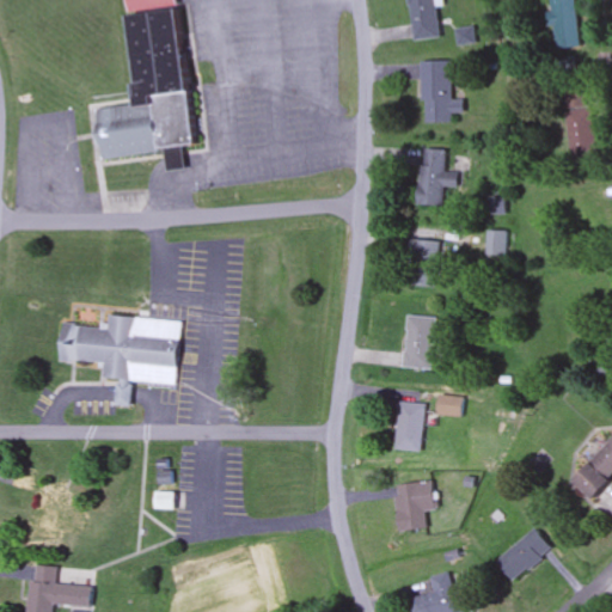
[(128,0),(132,14),(181,8),(178,0),(128,0)]
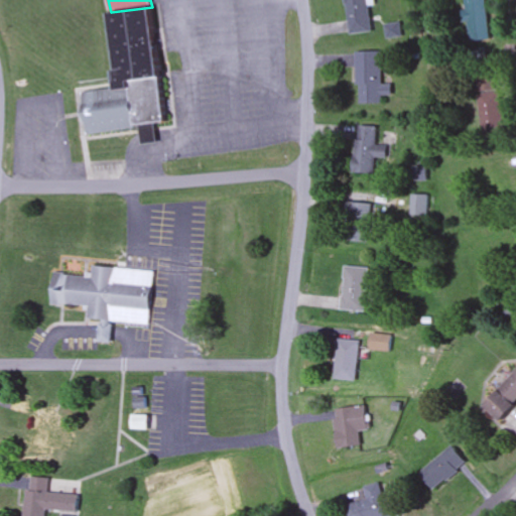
[(346,0),(351,35),(373,32),(368,0),(346,0)]
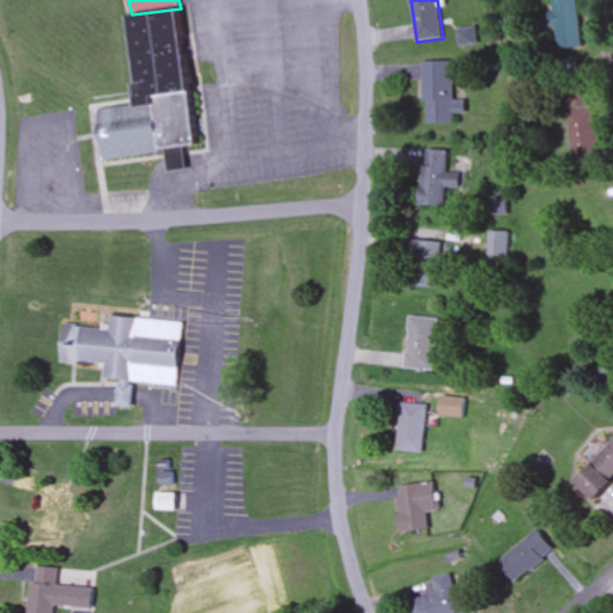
[(580,0),(553,0),(559,52),(586,48),(580,0)]
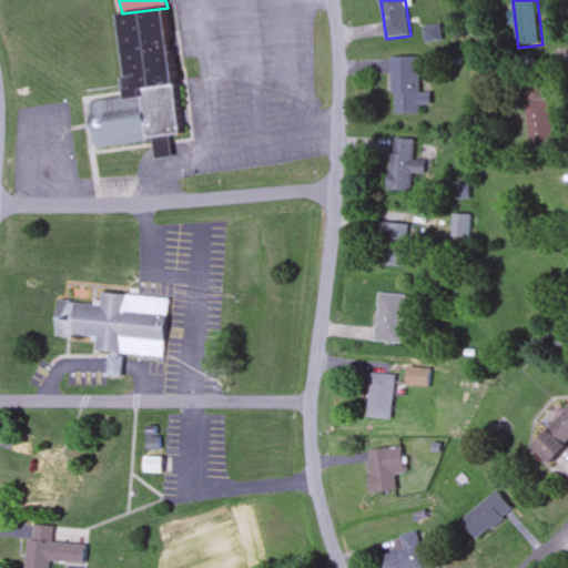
[(122,13),(168,8),(184,133),(151,138),(151,142),(98,149),(91,101),(132,95),(122,13)]
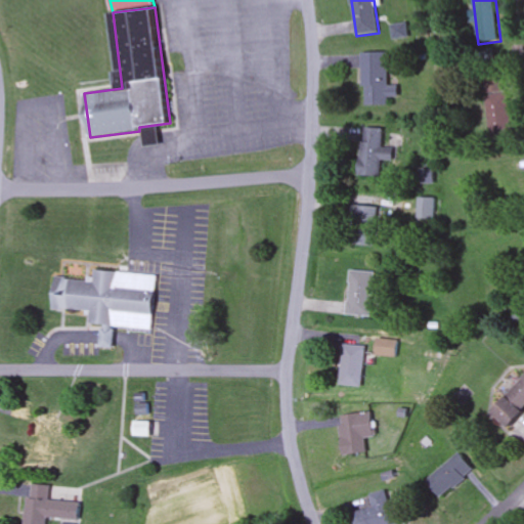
[(393,26),(393,38),(407,38),(407,26),(393,26)]
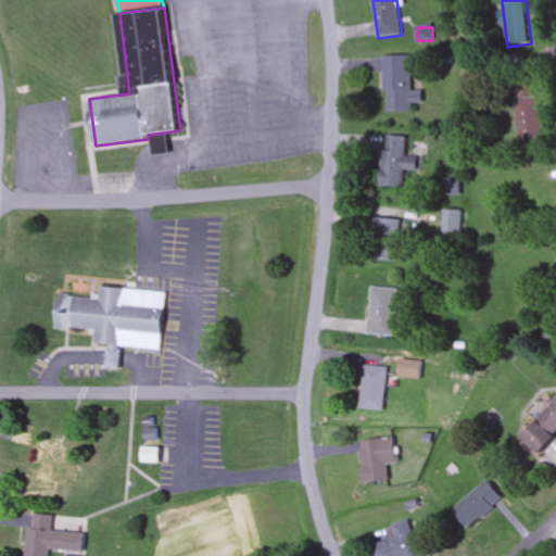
[(387,112),(413,112),(413,102),(424,102),(424,91),(413,91),(412,57),(387,57),(387,112)]
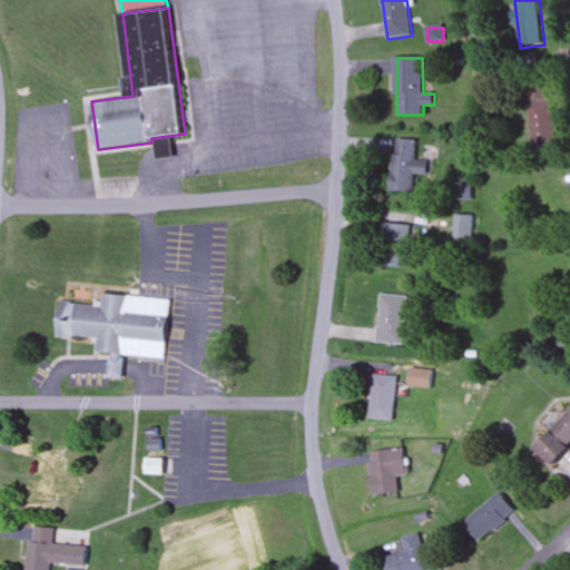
[(551,81),(529,84),(534,149),(558,147),(551,81)]
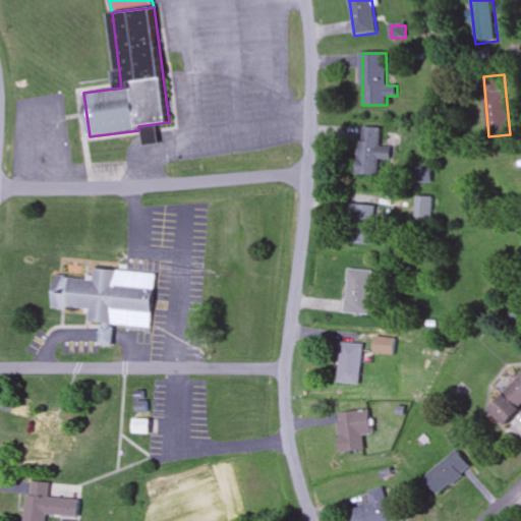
[(391,147),(380,147),(381,128),(360,127),(358,175),(379,176),(380,160),(391,160),(391,147)]
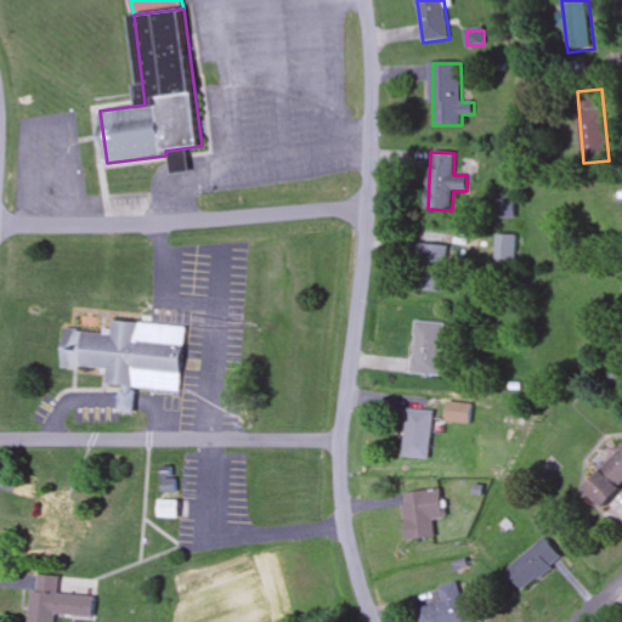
[(621,215),(616,187),(586,193),(591,219),(594,218),(600,246),(621,241),(621,215)]
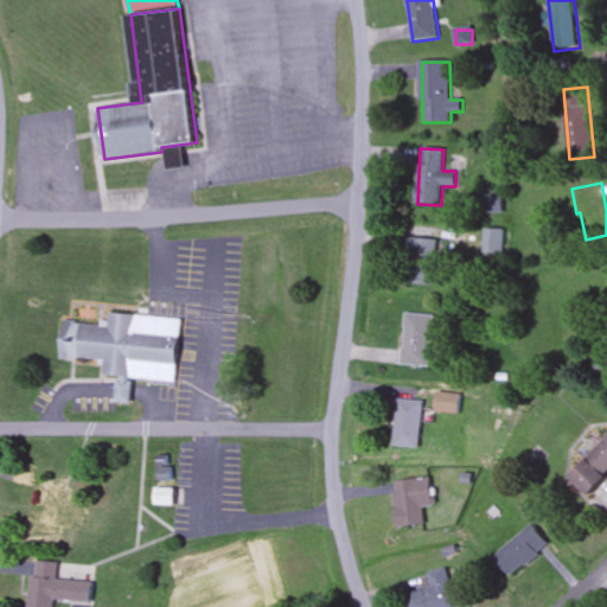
[(481,255),(504,255),(504,230),(481,230),(481,255)]
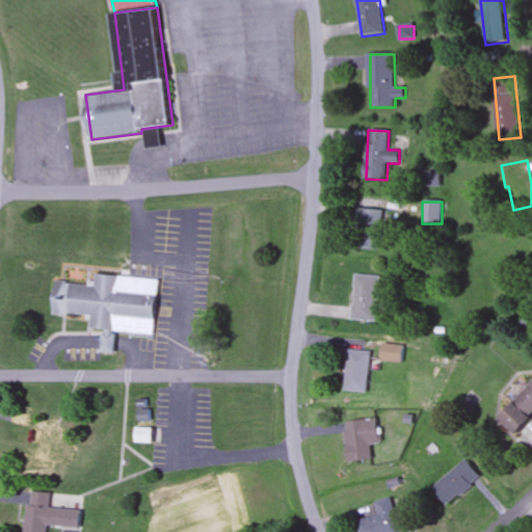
[(381,210),(354,209),(353,249),(380,250),(381,210)]
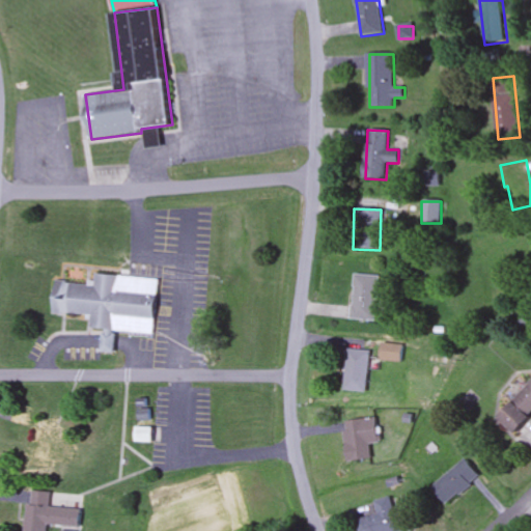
[(160,278),(155,334),(90,327),(91,312),(53,309),(55,279),(93,283),(96,272),(160,278)]
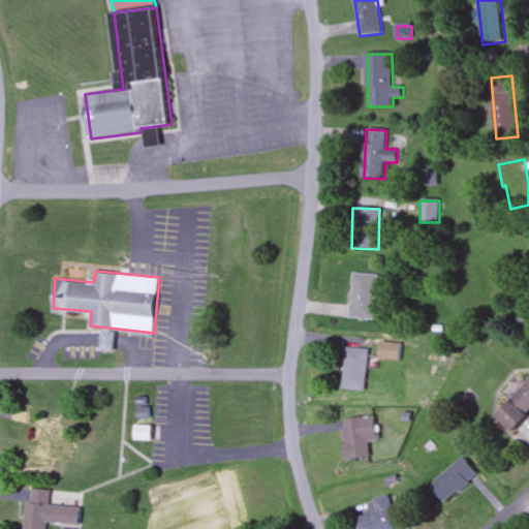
[(349,318),(374,320),(377,275),(352,274),(349,318)]
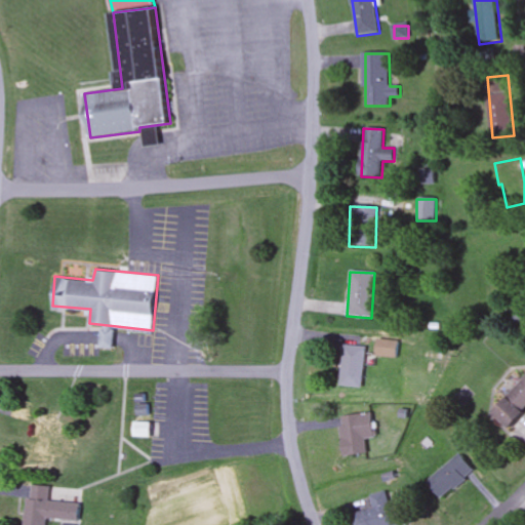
[(365,348),(342,346),(339,387),(362,389),(365,348)]
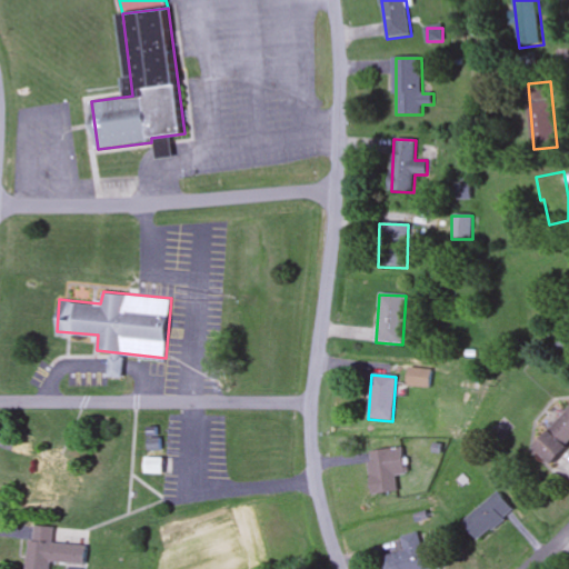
[(568,409),(537,450),(557,466),(568,450),(568,409)]
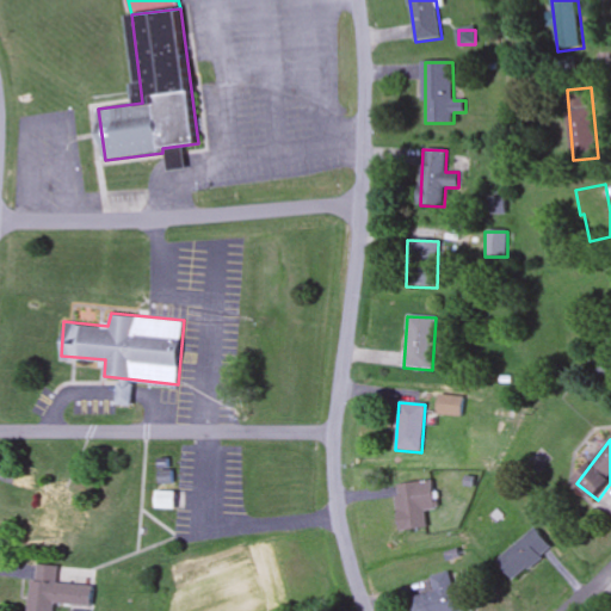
[(436,510),(433,482),(396,485),(399,531),(427,529),(426,511),(436,510)]
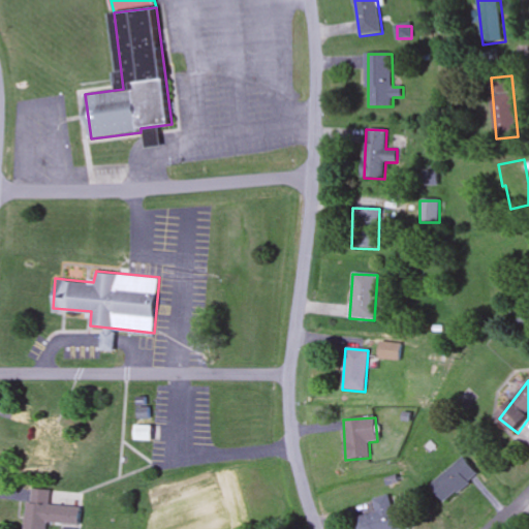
[(445,503),(478,475),(464,457),(431,486),(445,503)]
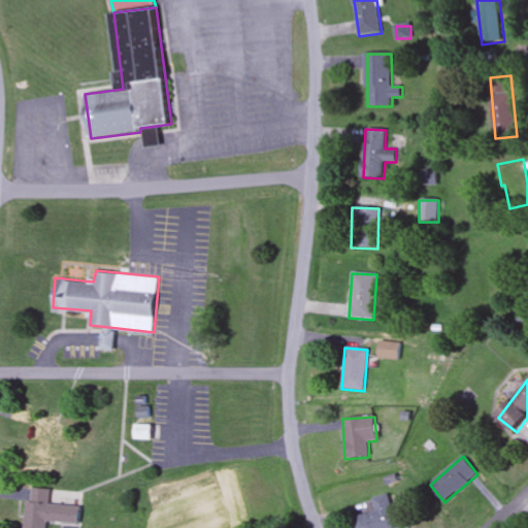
[(79,525),(81,506),(50,504),(51,490),(28,488),(24,527),(45,527),(46,522),(79,525)]
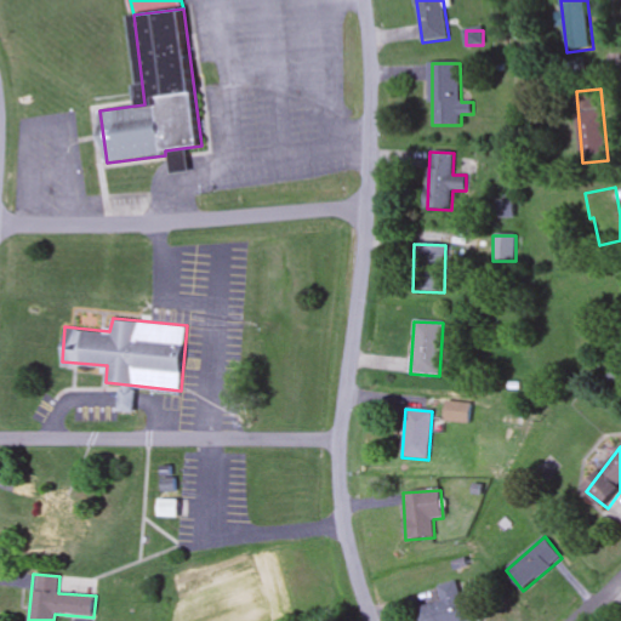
[(420,620),(476,620),(484,619),(478,593),(461,597),(456,581),(439,586),(443,602),(417,608),(420,620)]
